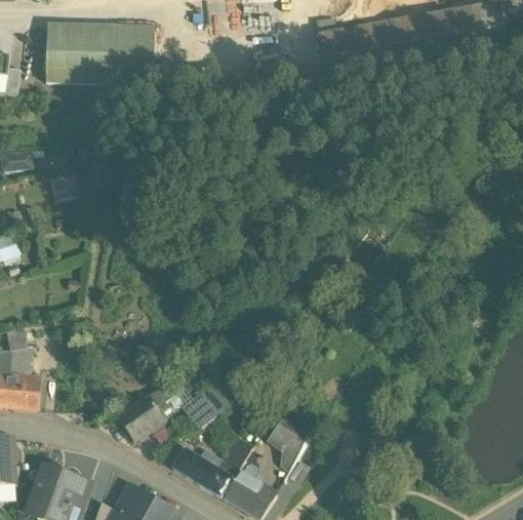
[(499,2),(317,37),(328,95),(511,61),(499,2)]
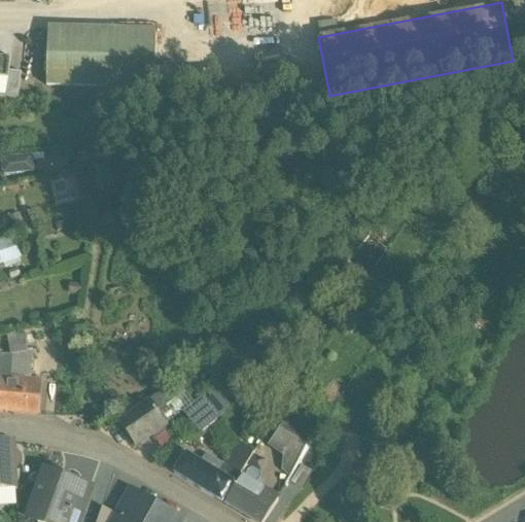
[(154,28),(47,25),(46,84),(154,87),(154,28)]
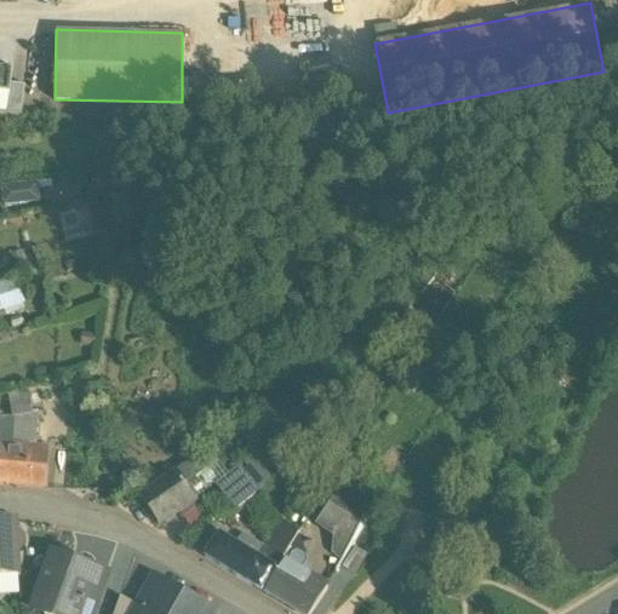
[(10,66),(0,63),(0,87),(9,90),(9,81),(10,66)]
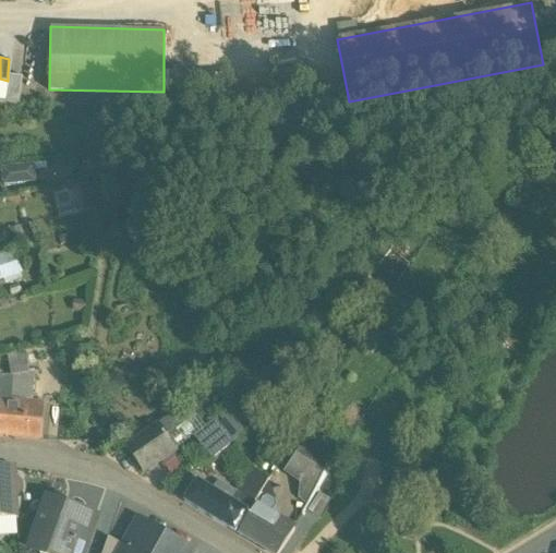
[(21,74),(8,73),(8,81),(7,100),(20,101),(21,74)]
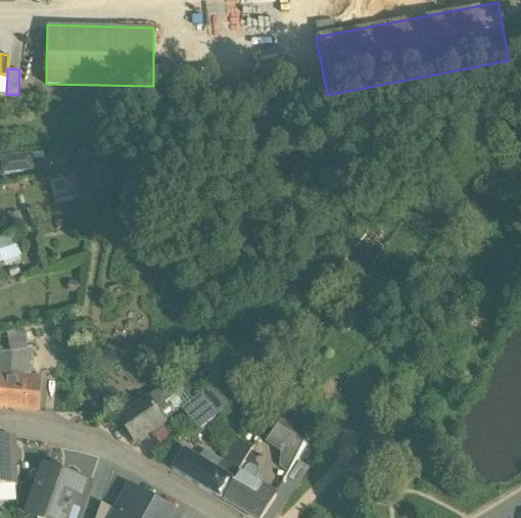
[(2,150),(3,169),(33,168),(32,149),(2,150)]
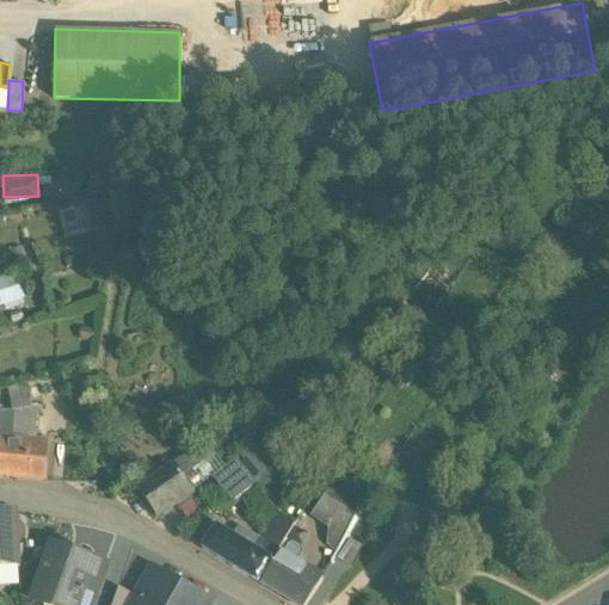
[(91,198),(94,223),(122,218),(117,193),(91,198)]
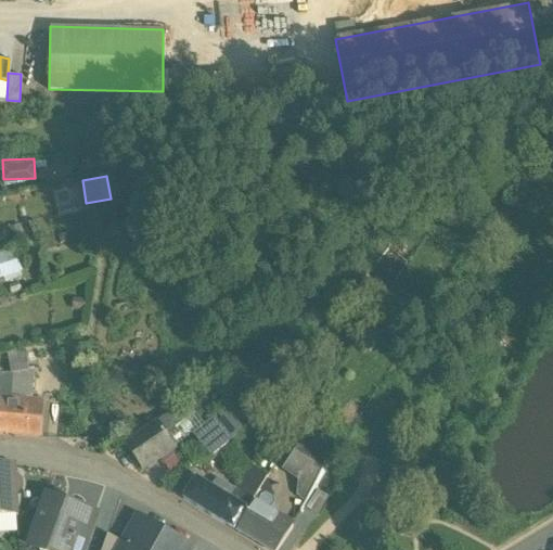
[(0,275),(17,273),(16,247),(0,247),(0,275)]
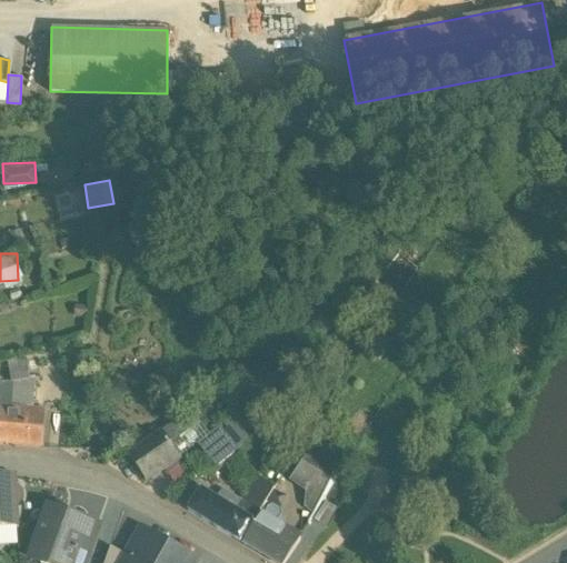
[(86,307),(73,305),(73,314),(85,315),(86,307)]
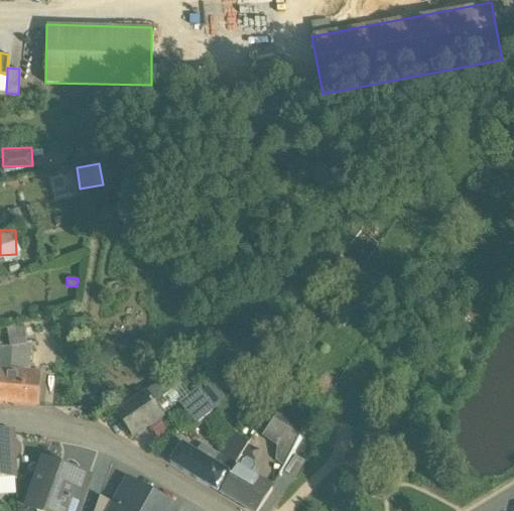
[(30,327),(11,326),(9,344),(13,344),(28,345),(30,327)]
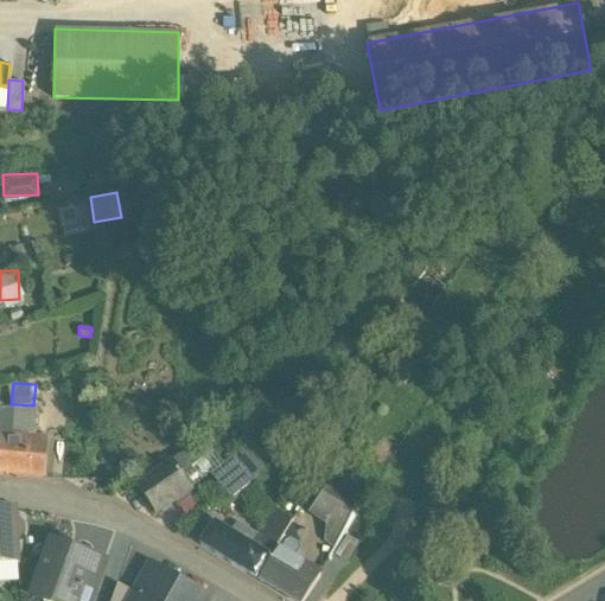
[(11,404),(0,402),(0,427),(13,428),(16,404),(11,404)]
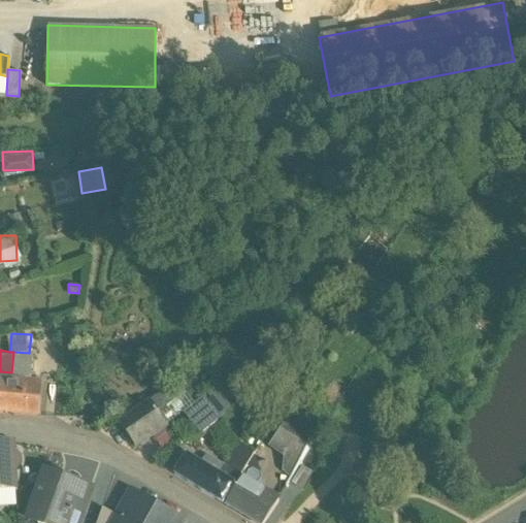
[(73,362),(63,362),(63,384),(73,385),(73,362)]
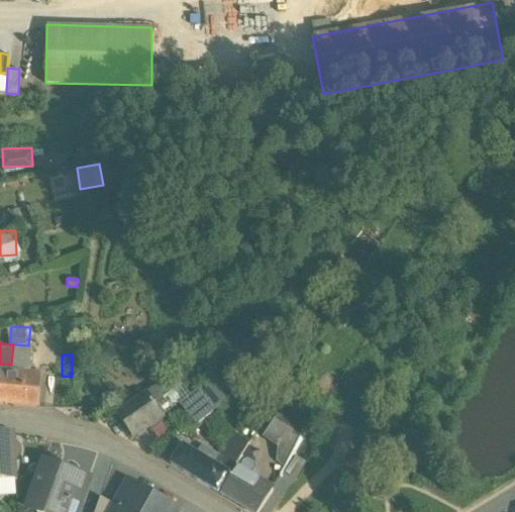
[(202,371),(189,357),(180,367),(194,380),(202,371)]
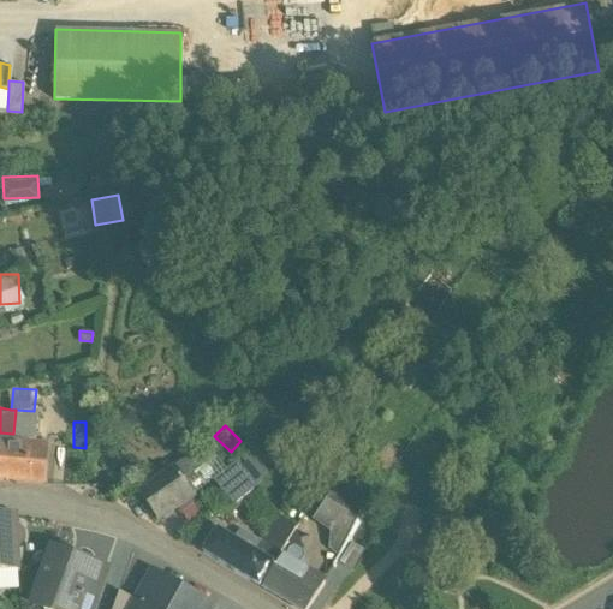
[(49,445),(0,441),(0,476),(48,478),(49,445)]
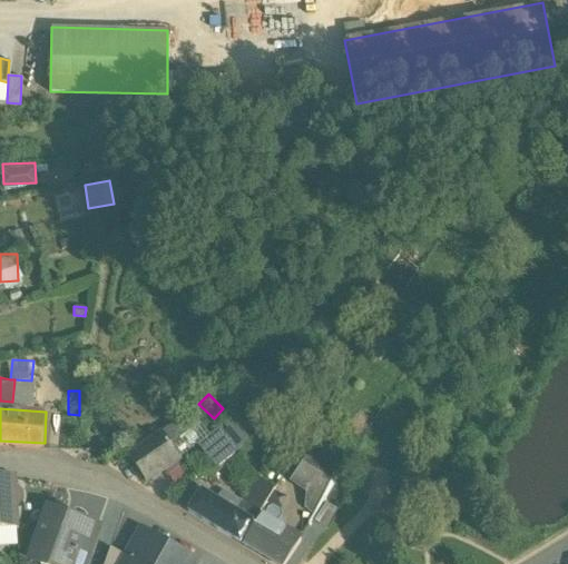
[(177,417),(128,452),(148,475),(191,445),(179,433),(185,427),(177,417)]
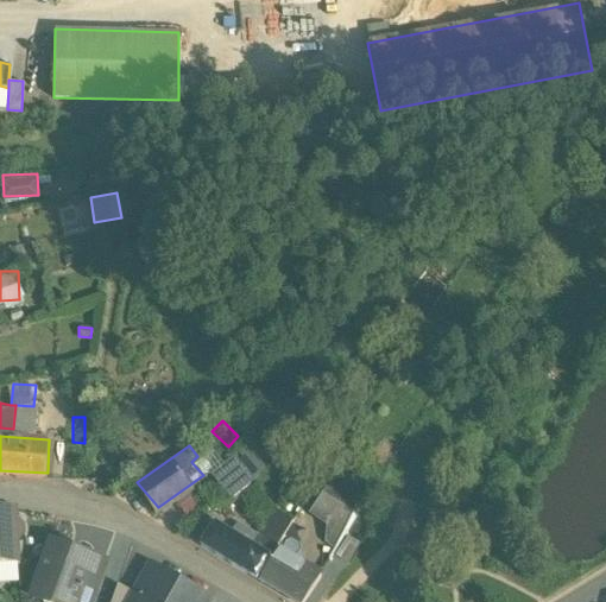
[(214,475),(231,495),(264,467),(247,447),(214,475)]
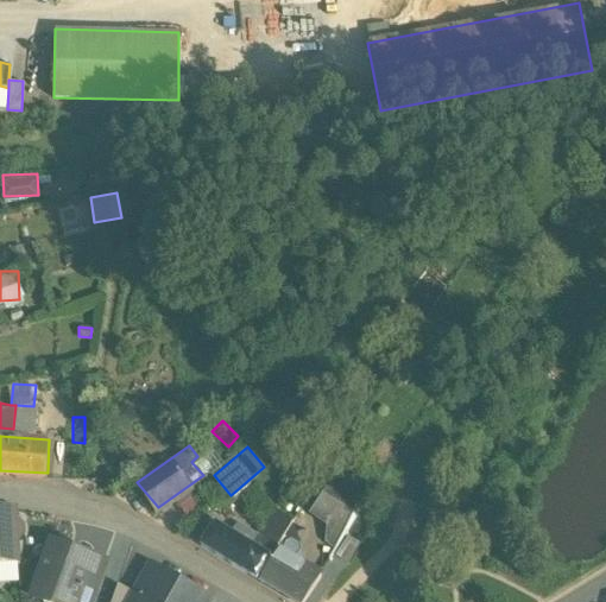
[(361,499),(330,480),(313,507),(326,514),(323,537),(333,546),(361,499)]
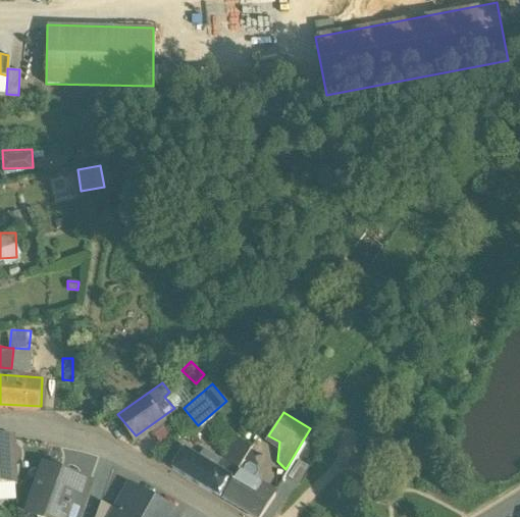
[(11,434),(0,434),(0,480),(15,480),(13,460),(18,455),(17,448),(12,444),(11,434)]
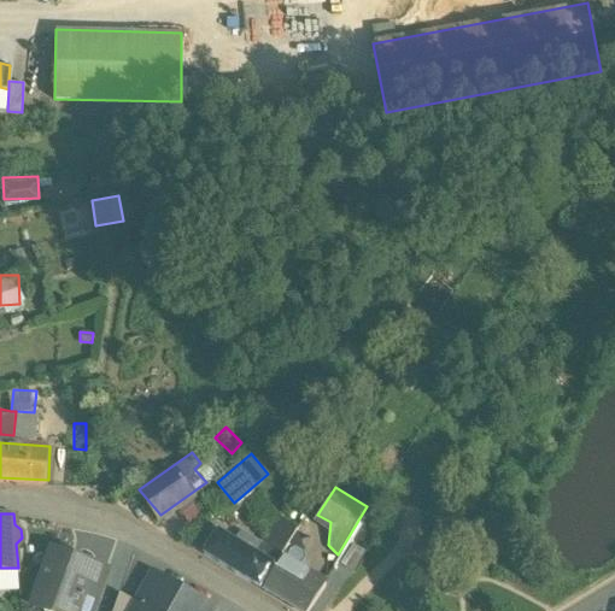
[(282,515),(271,534),(267,532),(264,538),(270,541),(261,556),(273,563),(282,547),(297,523),(282,515)]
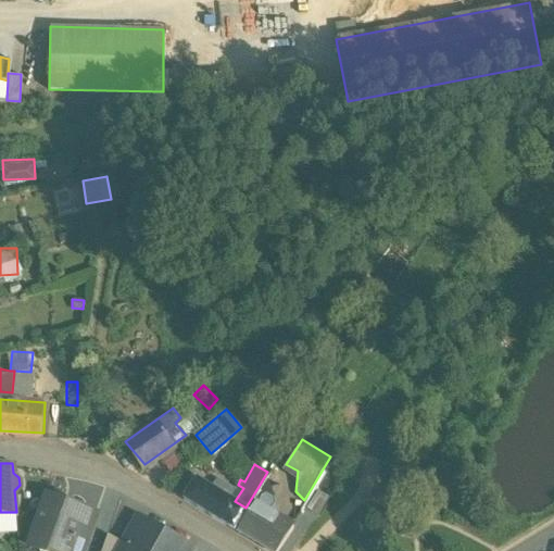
[(235,501),(193,477),(183,497),(233,527),(246,508),(235,501)]
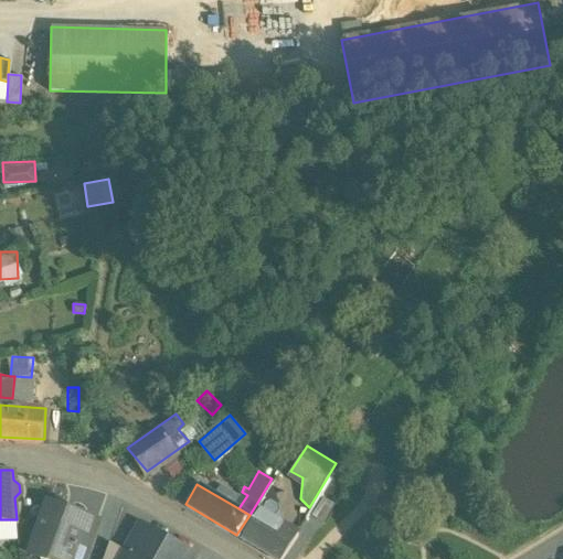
[(86,512),(49,498),(30,550),(54,558),(68,558),(76,540),(86,512)]
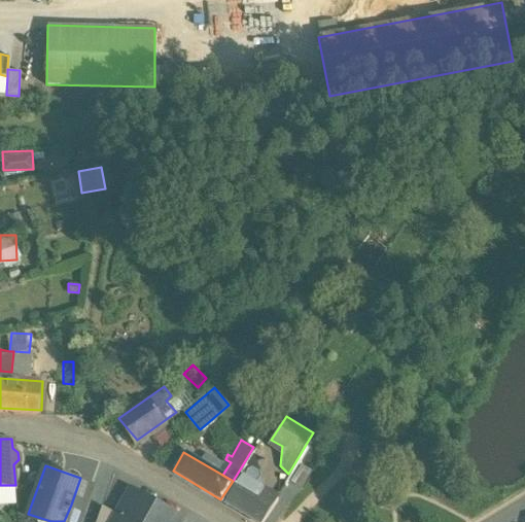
[(277,494),(243,475),(225,501),(258,521),(277,494)]
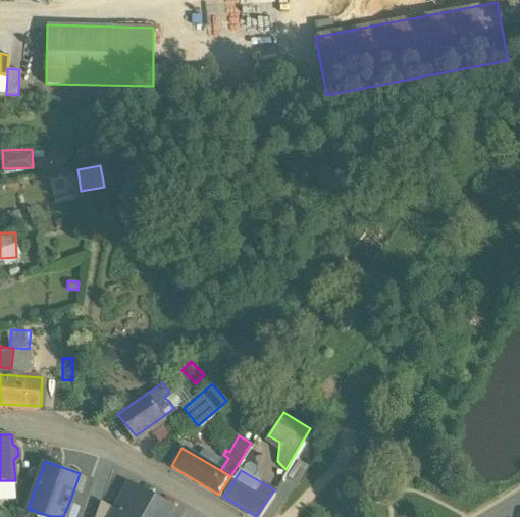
[(80,473),(70,500),(82,504),(91,477),(80,473)]
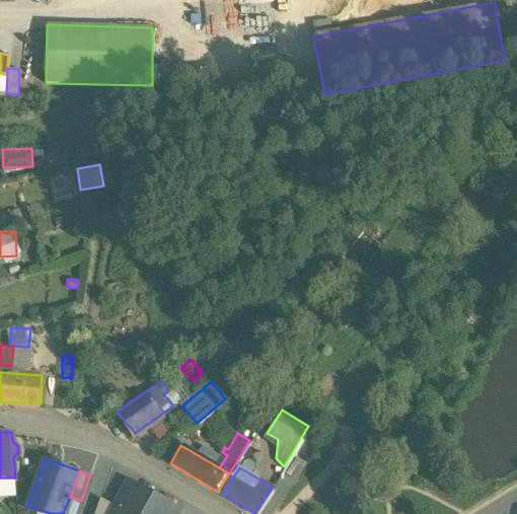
[(141,513),(153,495),(127,480),(114,503),(107,513),(141,513)]
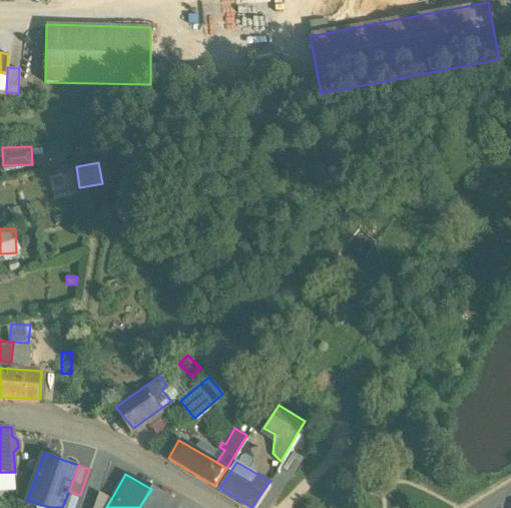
[(151,489),(139,507),(172,507),(176,503),(151,489)]
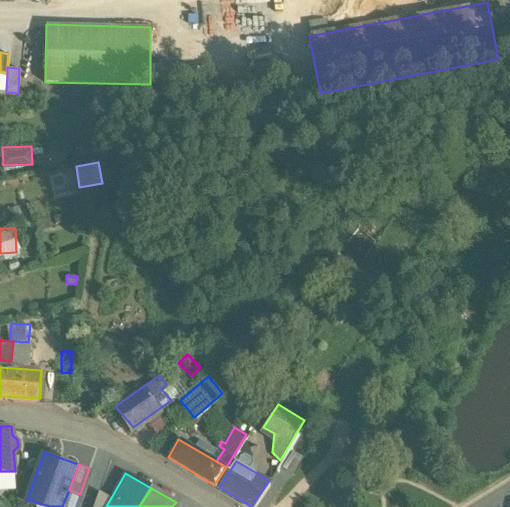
[(106,506),(112,496),(98,489),(91,506),(106,506)]
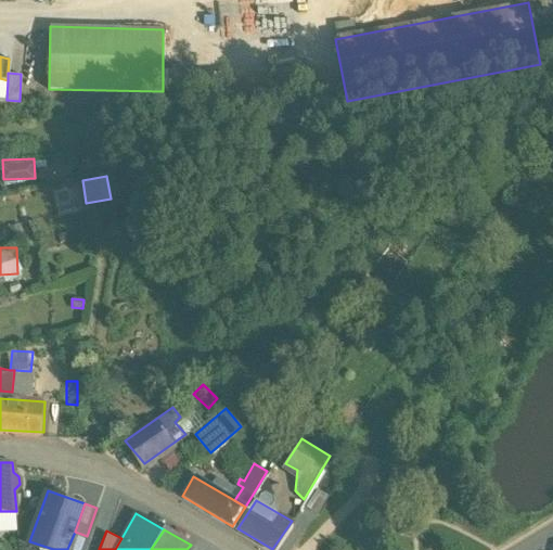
[(81,549),(87,536),(75,532),(67,549),(81,549)]
